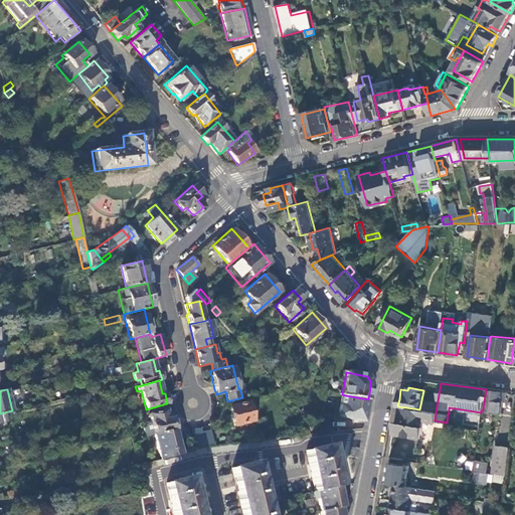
[(504,391),(486,389),(483,408),(501,411),(503,399),(504,391)]
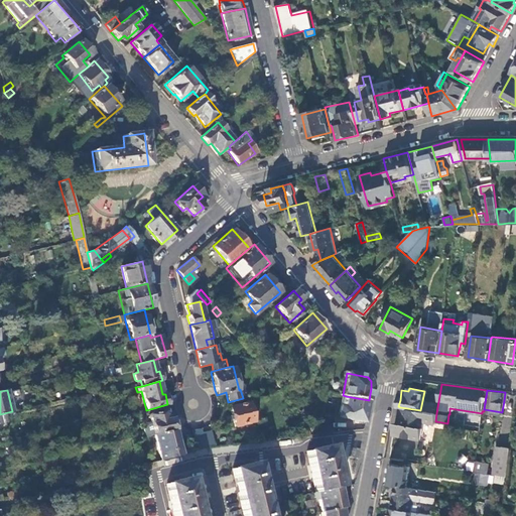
[(366,414),(369,400),(346,396),(344,407),(340,406),(338,417),(365,422),(366,414)]
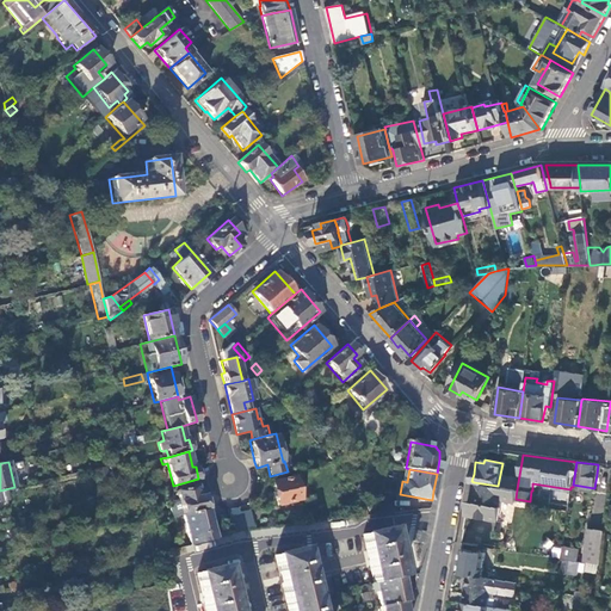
[(272,481),(278,504),(300,499),(295,476),(272,481)]
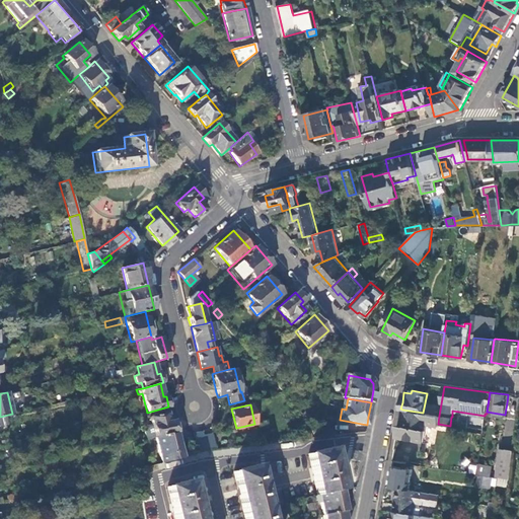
[(439,416),(423,413),(402,410),(401,419),(403,419),(402,425),(397,424),(396,430),(395,436),(424,442),(427,423),(438,426),(438,424),(439,416)]
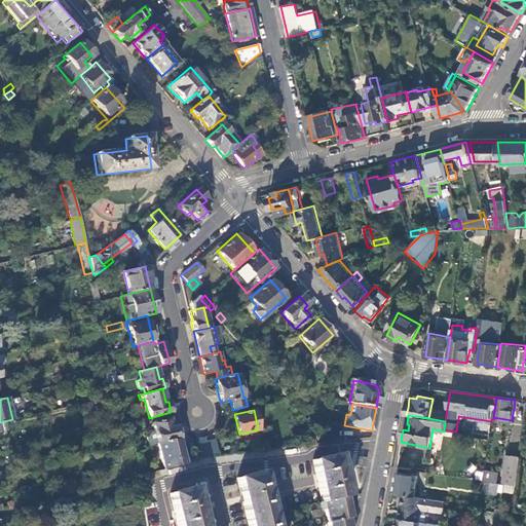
[(308,416),(305,418),(312,427),(315,424),(308,416)]
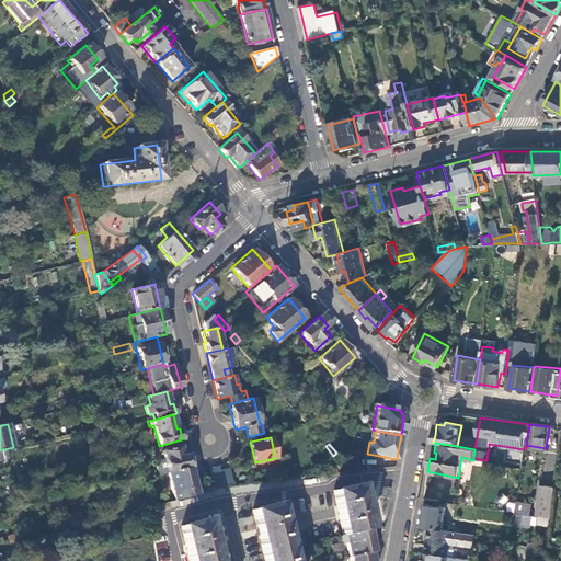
[(167,471),(189,466),(185,454),(183,455),(181,446),(162,450),(167,471)]
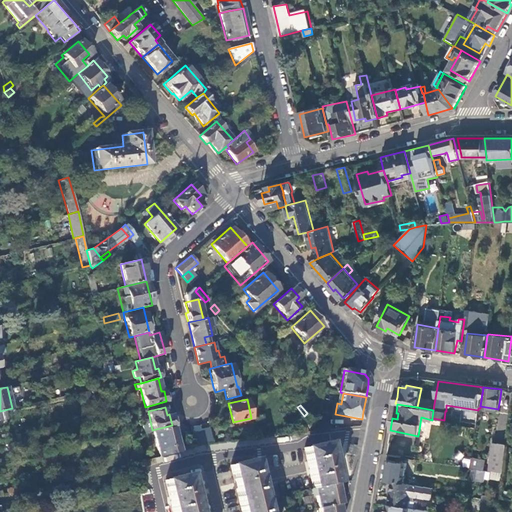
[(177,443),(172,425),(152,430),(159,456),(177,451),(176,444),(178,444),(177,443)]
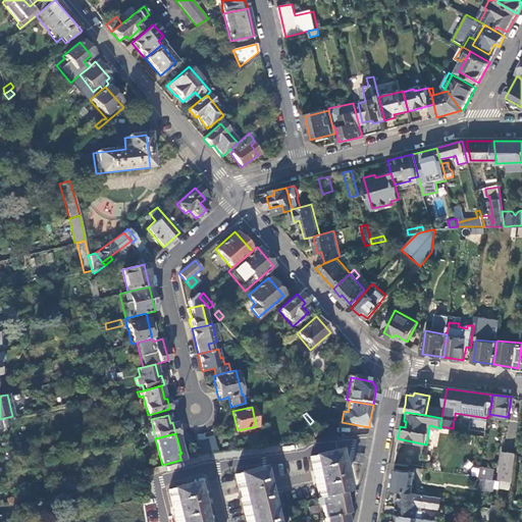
[(198,434),(195,434),(200,455),(207,453),(203,433),(201,433),(198,434)]
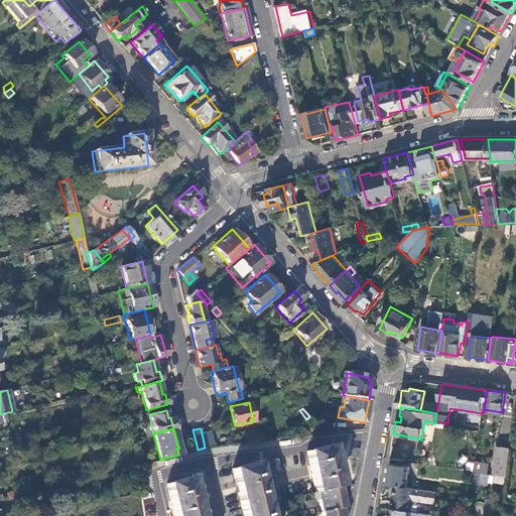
[(7,433),(0,434),(0,435),(1,438),(0,438),(0,442),(3,442),(9,440),(7,433)]
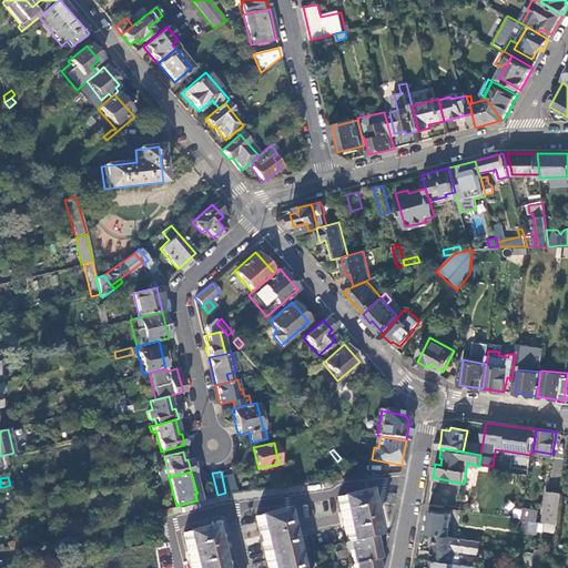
[(347,541),(373,536),(363,492),(337,497),(347,541)]
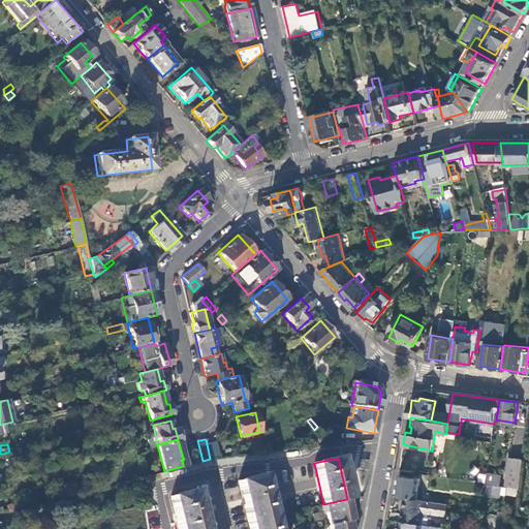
[(520,488),(523,462),(524,460),(508,458),(505,486),(520,488)]
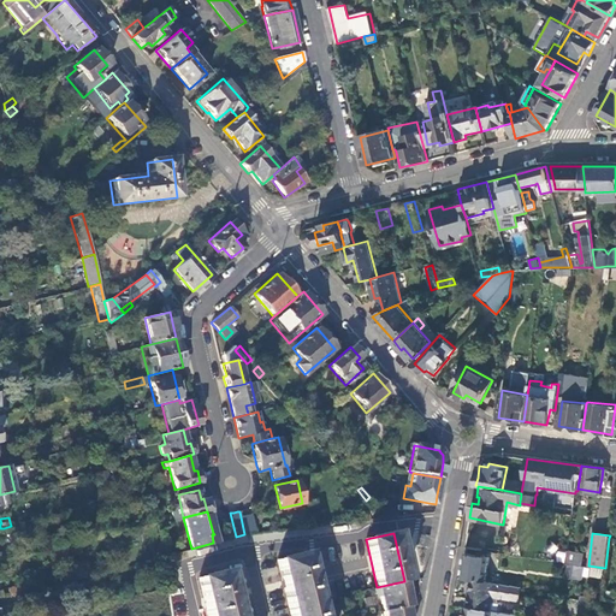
[(320,615),(304,552),(276,560),(280,578),(290,615),(320,615)]
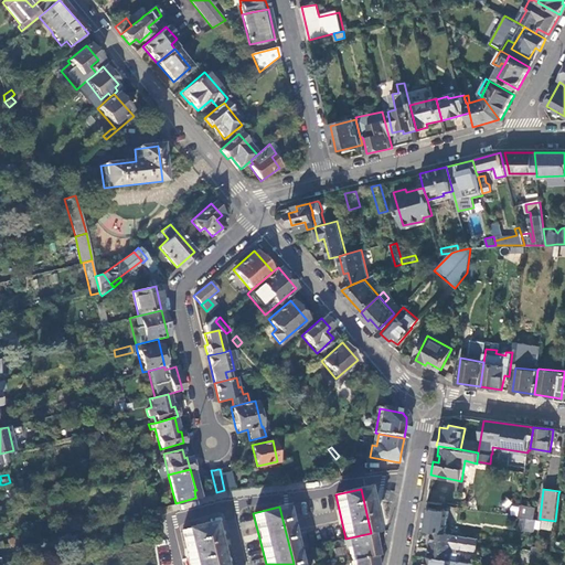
[(427,507),(424,530),(432,531),(446,533),(449,511),(427,507)]
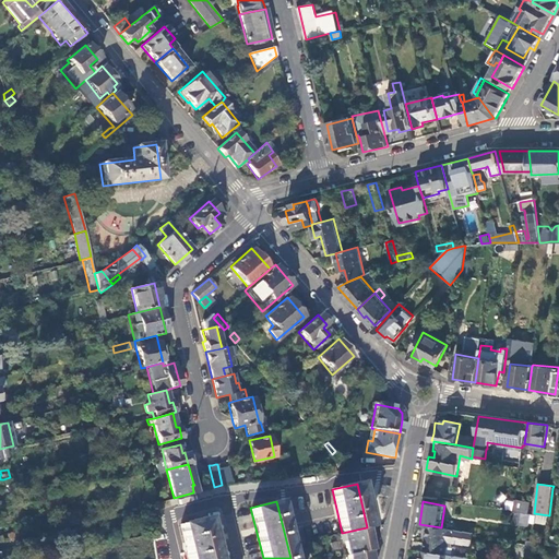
[(527,503),(515,501),(514,511),(522,512),(526,512),(527,503)]
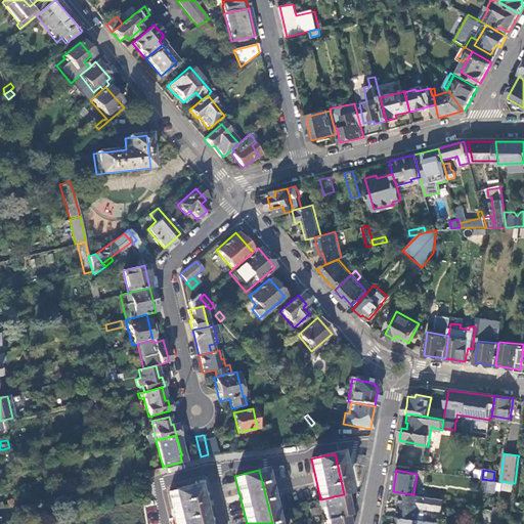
[(496,481),(489,480),(487,491),(494,492),(496,481)]
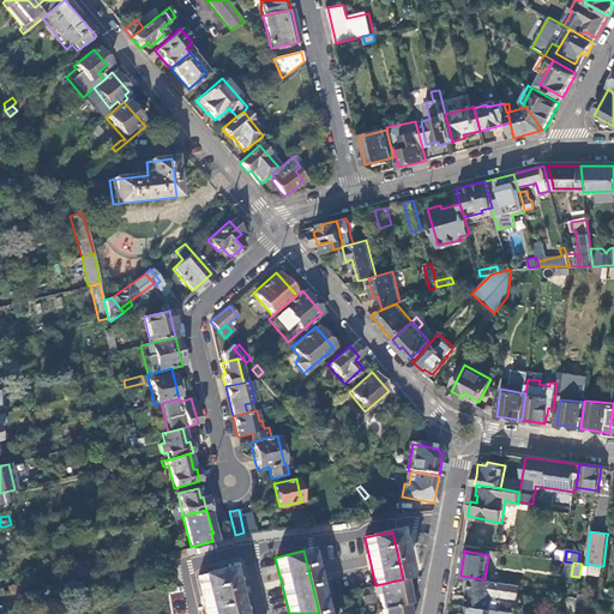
[(236,613),(232,591),(226,569),(198,576),(206,613),(236,613)]
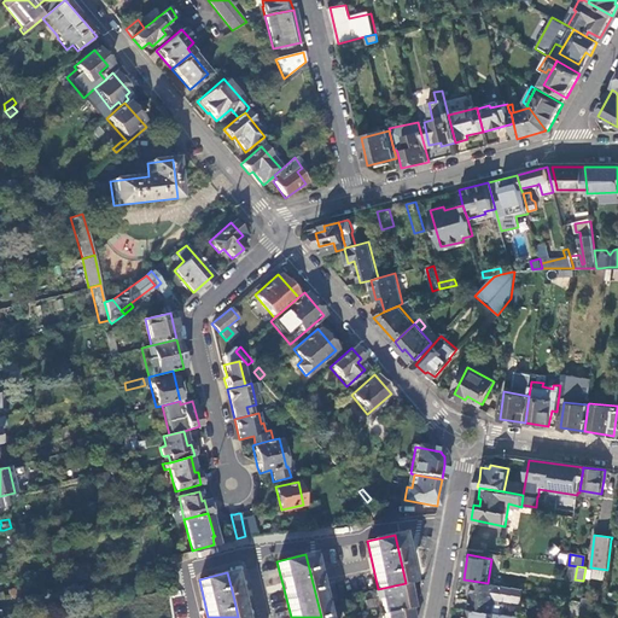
[(468,600),(456,598),(455,606),(467,608),(493,612),(493,608),(497,608),(499,599),(520,602),(523,589),(488,583),(472,581),(468,600)]
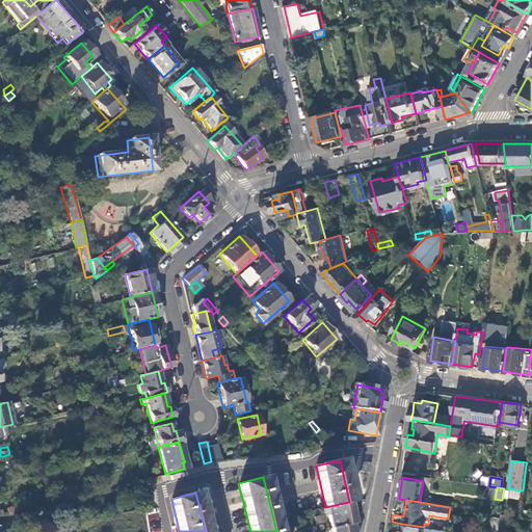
[(322,508),(323,515),(327,514),(330,528),(351,524),(353,523),(349,502),(325,507),(322,508)]
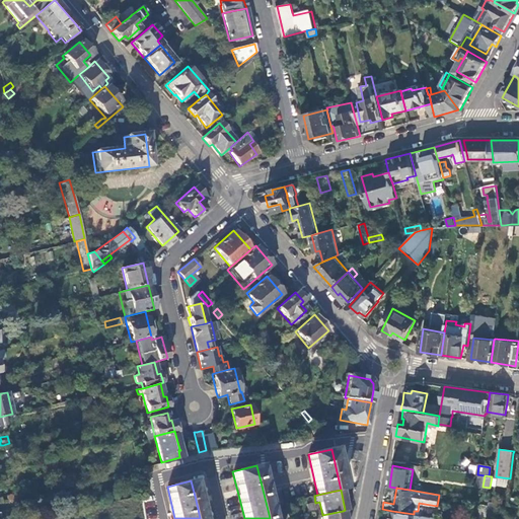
[(494,518),(497,503),(490,502),(489,505),(487,518),(494,518)]
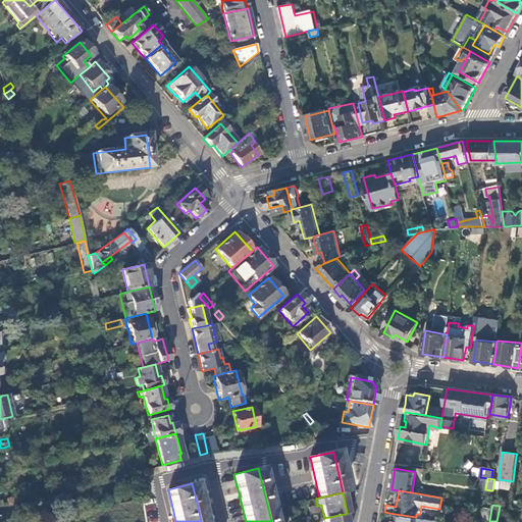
[(489,521),(491,508),(483,507),(481,521),(489,521)]
